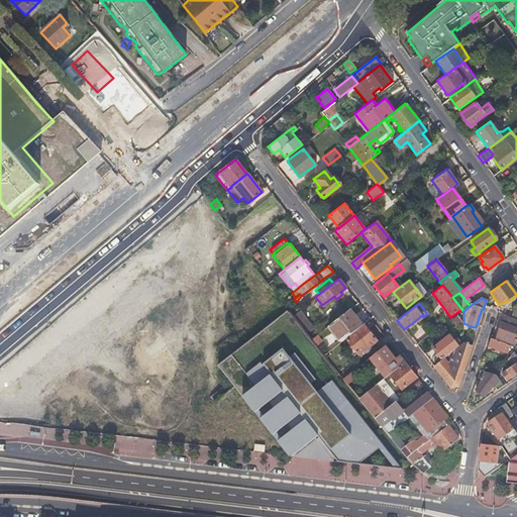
[(339,340),(340,341),(344,338),(362,325),(348,309),(327,326),(328,326),(339,340)]
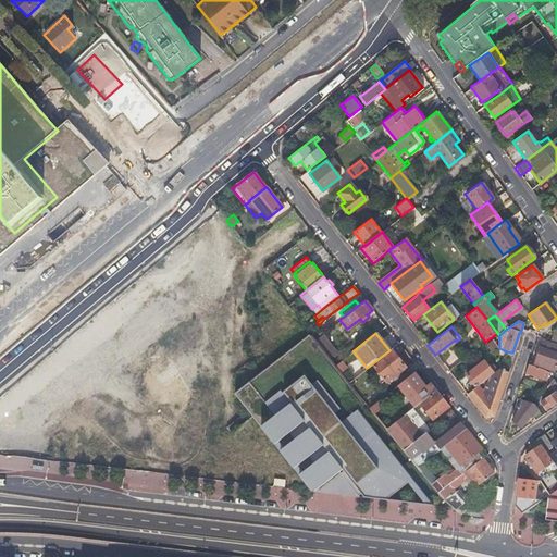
[(310,334),(236,394),(309,491),(317,492),(342,474),(362,499),(435,505),(362,413),(370,408),(310,334)]
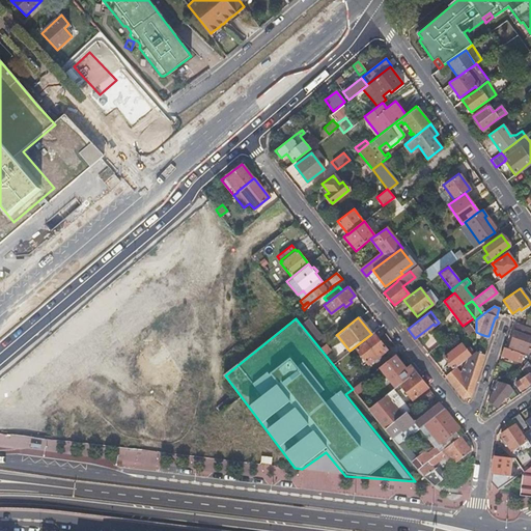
[(311,319),(304,325),(317,342),(320,339),(325,336),(311,319)]
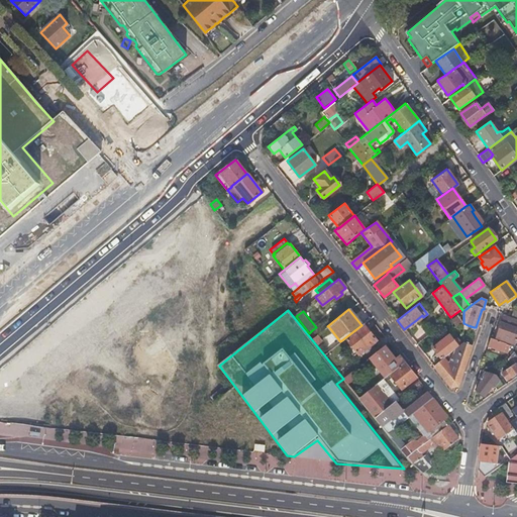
[(457,328),(463,323),(458,315),(452,320),(457,328)]
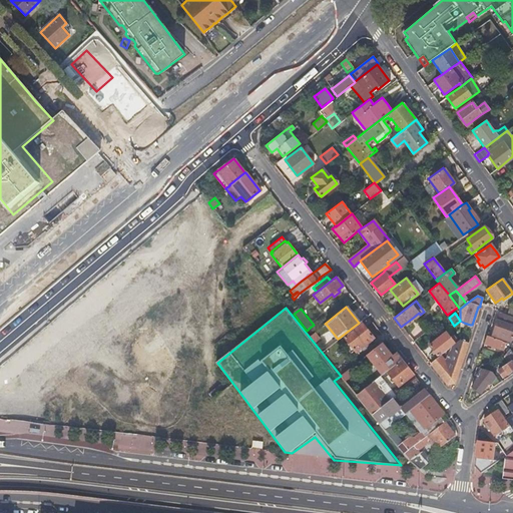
[(512,317),(499,313),(499,314),(494,330),(498,331),(497,336),(511,340),(512,336),(512,317)]
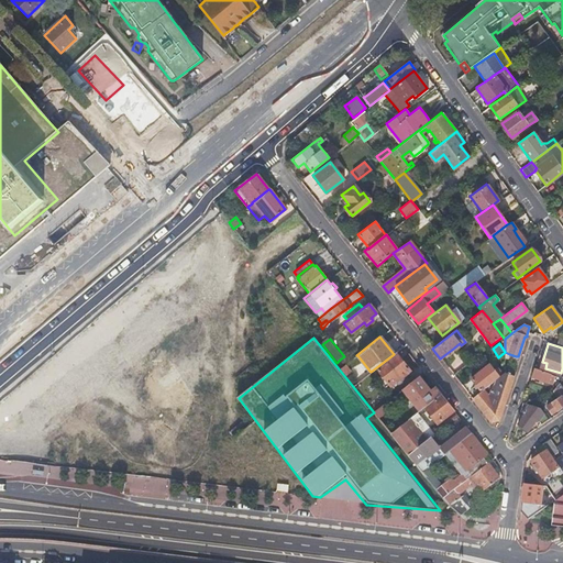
[(444,362),(452,370),(463,360),(455,352),(444,362)]
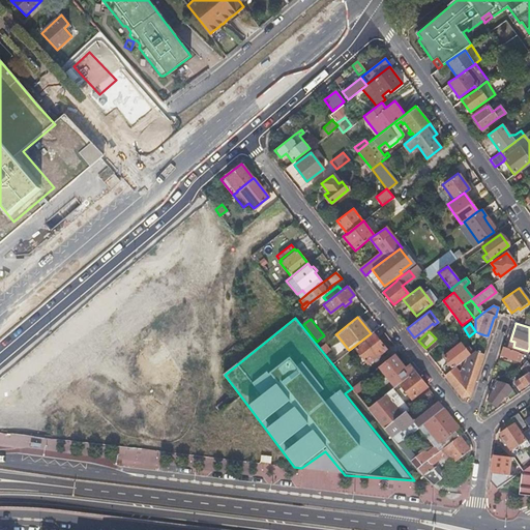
[(371,333),(353,347),(357,351),(353,354),(359,361),(363,358),(366,363),(385,350),(372,332),(371,333)]
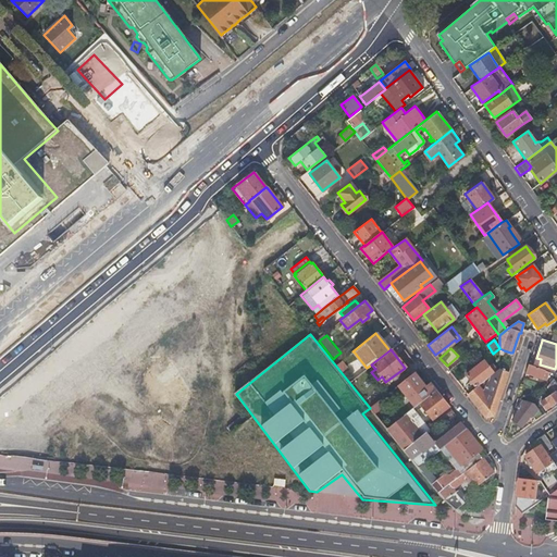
[(363,369),(366,367),(354,351),(351,354),(363,369)]
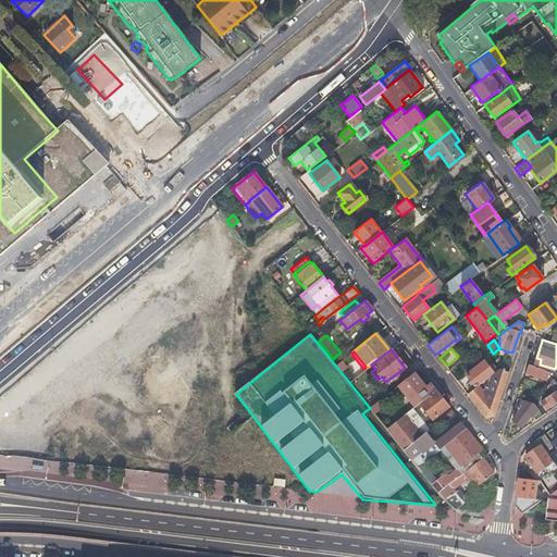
[(466,374),(475,387),(494,373),(496,371),(491,364),(489,367),(484,360),(466,374)]
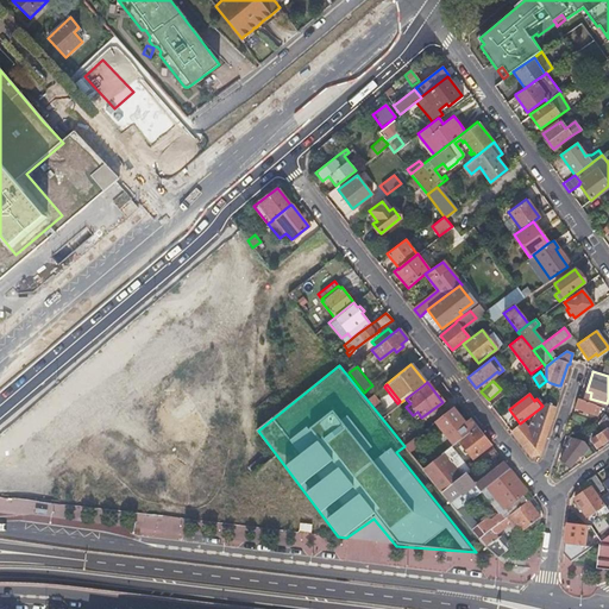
[(370,400),(376,408),(382,403),(376,395),(370,400)]
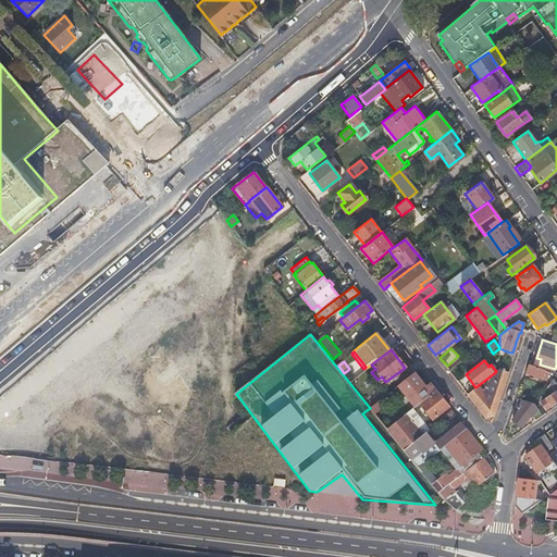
[(534,366),(528,364),(524,373),(545,380),(548,371),(547,370),(536,367),(534,366)]
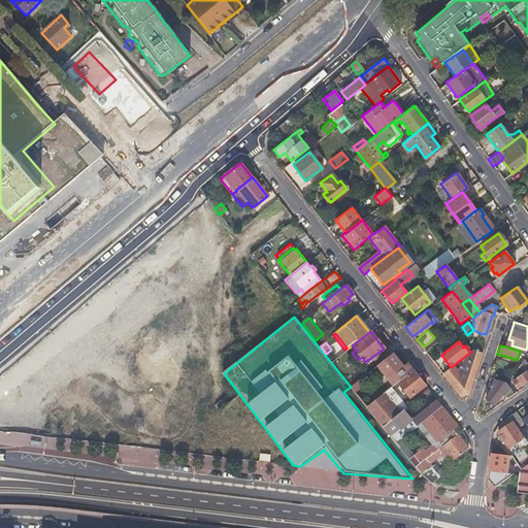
[(451,367),(442,373),(460,396),(468,395),(482,353),(473,350),(470,352),(468,354),(451,367)]
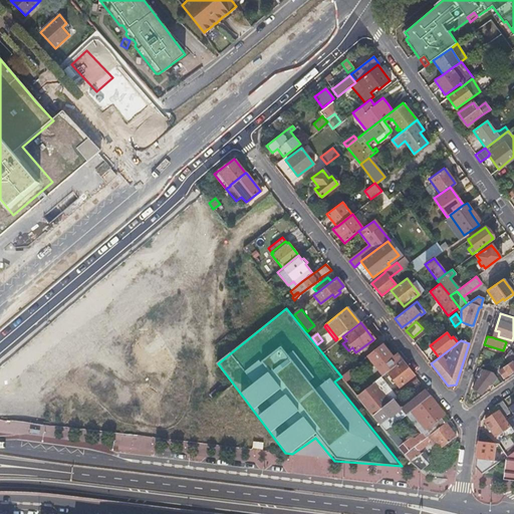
[(341,376),(357,396),(380,376),(387,371),(402,359),(397,353),(392,357),(381,343),(366,355),(375,366),(365,373),(356,363),(341,376)]
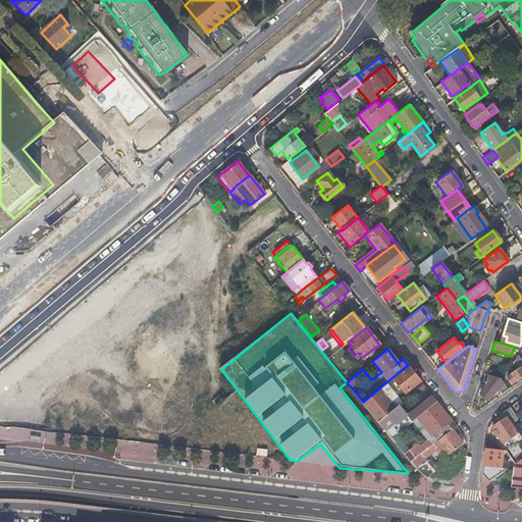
[(503,358),(490,354),(488,361),(501,365),(503,358)]
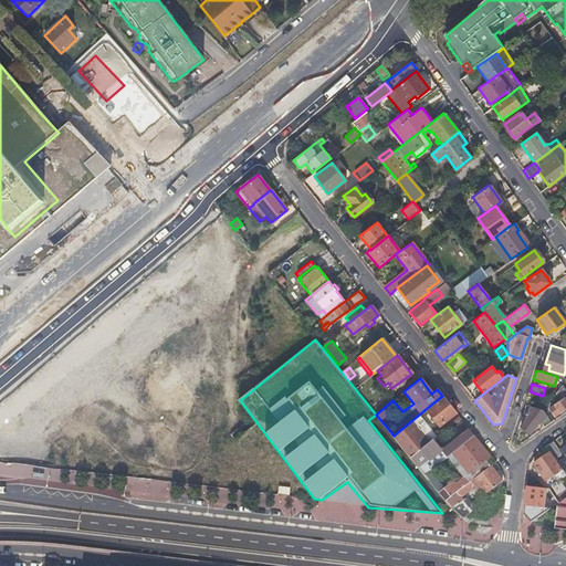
[(563,387),(561,384),(559,386),(555,391),(562,399),(548,408),(554,416),(565,406),(565,390),(563,387)]
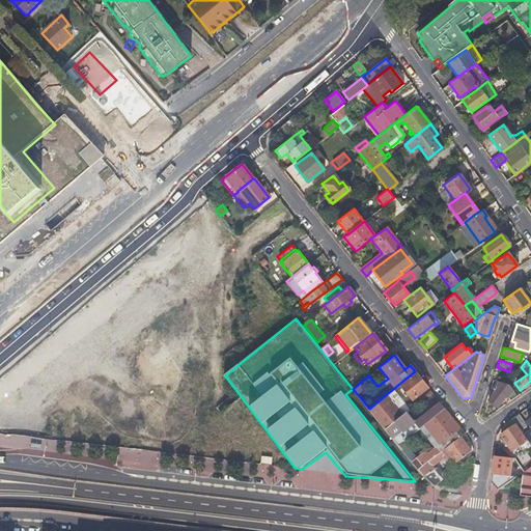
[(412,399),(427,388),(415,371),(399,384),(412,399)]
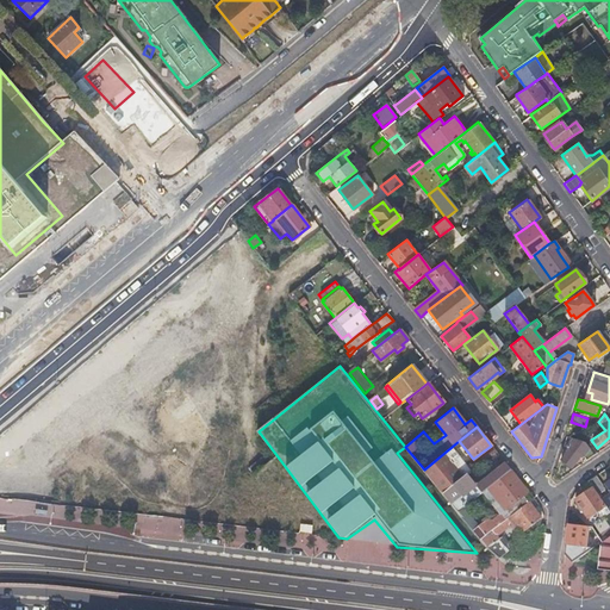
[(586,459),(593,454),(584,441),(573,437),(566,447),(568,448),(560,459),(571,467),(582,454),(584,455),(586,459)]
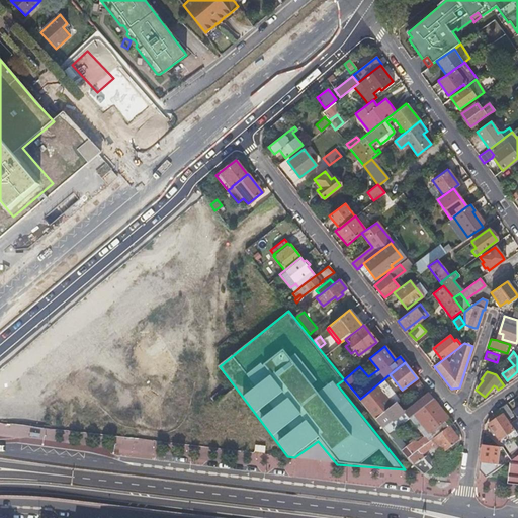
[(360,399),(376,419),(396,402),(400,400),(383,379),(360,399)]
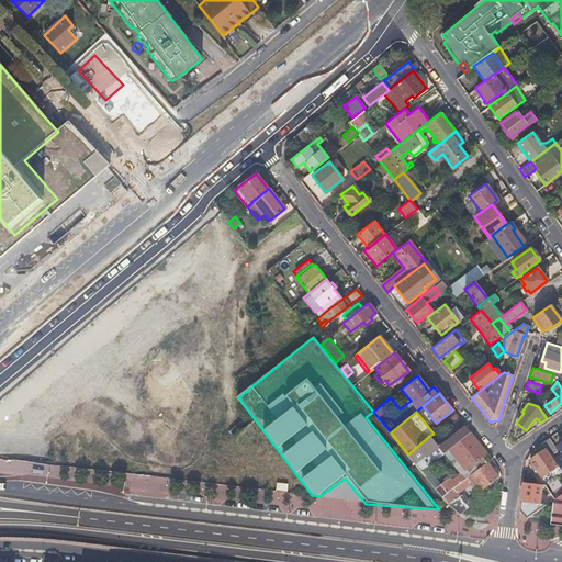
[(449,449),(470,433),(465,426),(438,447),(444,453),(449,449)]
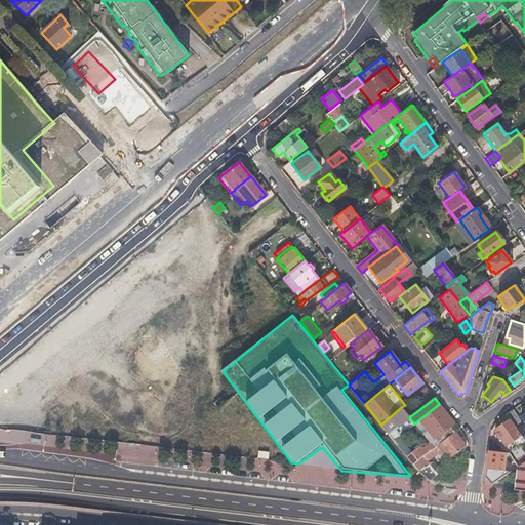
[(438,444),(453,432),(450,427),(454,423),(439,404),(419,419),(438,444)]
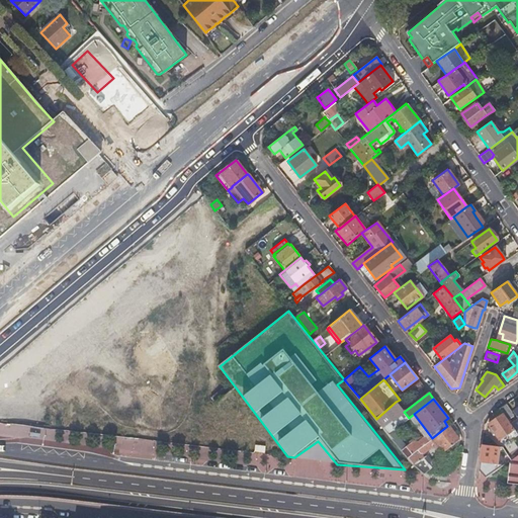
[(376,419),(382,426),(403,410),(396,402),(376,419)]
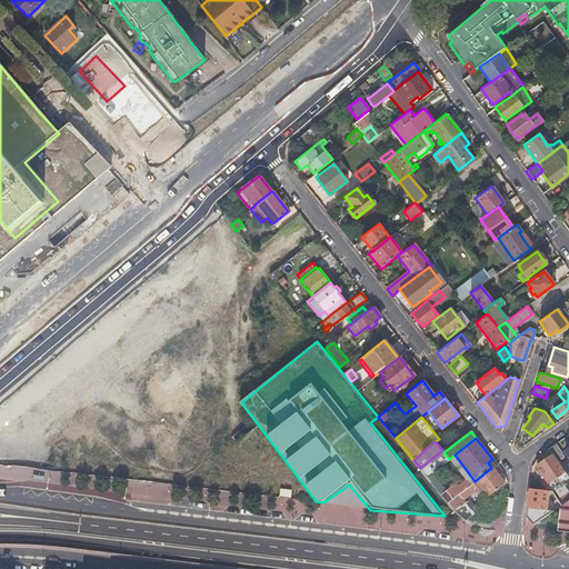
[(552,455),(557,461),(563,456),(555,443),(548,448),(552,455)]
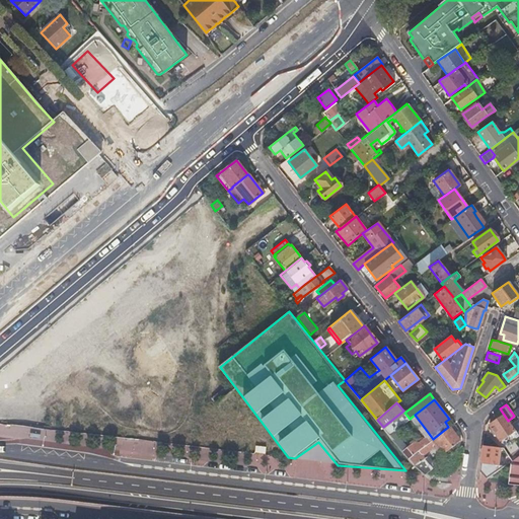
[(383,427),(388,435),(393,431),(410,419),(404,413),(403,411),(383,427)]
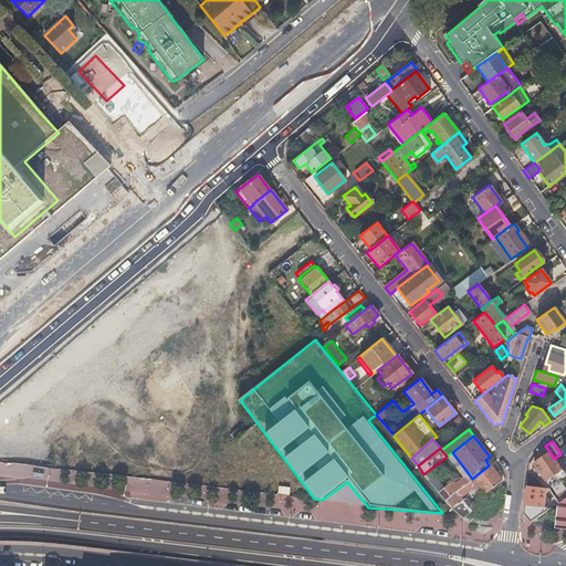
[(562,478),(565,475),(561,469),(554,459),(549,452),(533,463),(538,471),(536,473),(538,477),(541,474),(543,478),(545,481),(557,471),(562,478)]
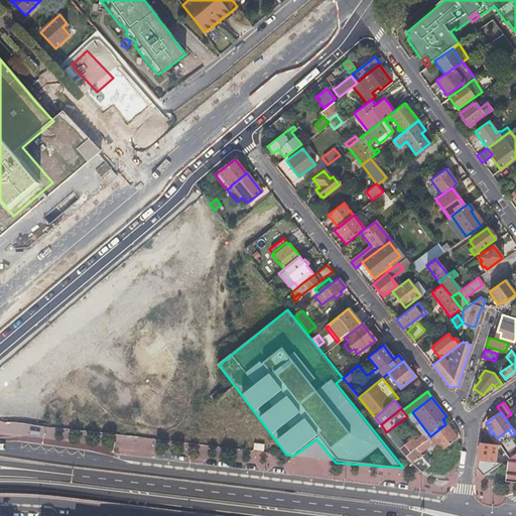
[(406,456),(410,461),(430,444),(437,453),(441,449),(457,437),(445,424),(430,436),(426,439),(418,445),(410,453),(406,456)]
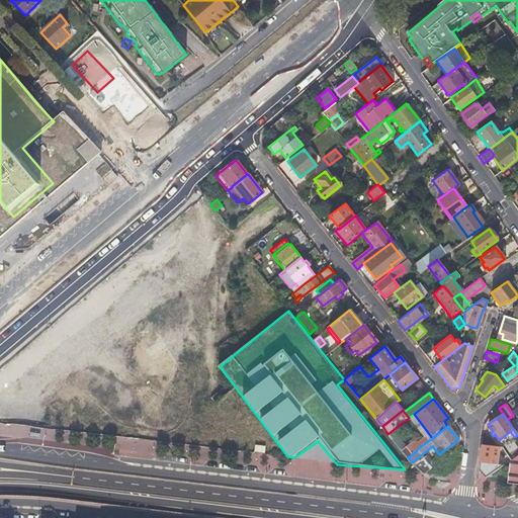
[(387,434),(393,439),(408,457),(412,454),(393,430),(387,434)]
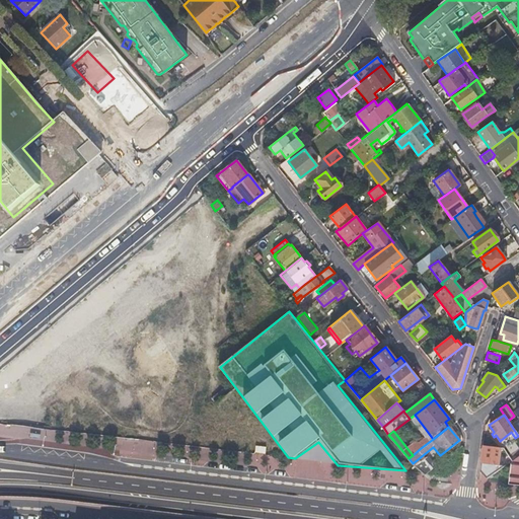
[(421,448),(429,442),(423,434),(420,436),(422,439),(417,443),(421,448)]
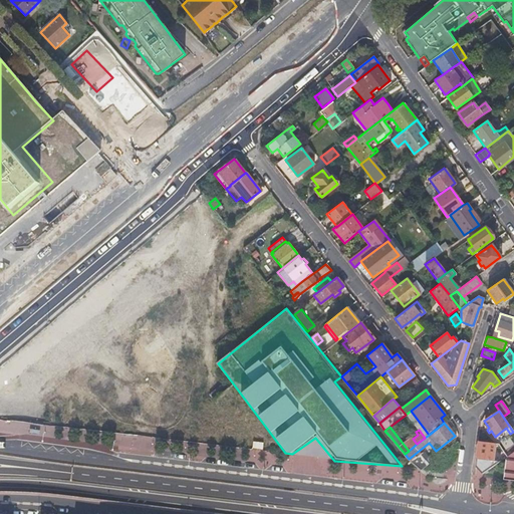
[(493,460),(495,444),(478,442),(476,463),(485,464),(485,459),(493,460)]
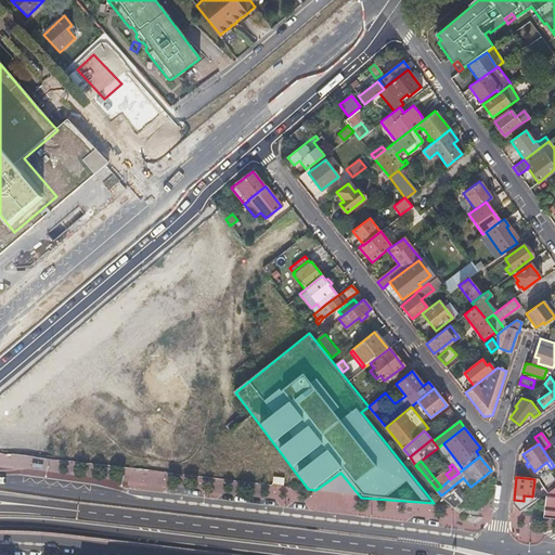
[(546,493),(554,487),(554,485),(552,480),(542,487),(546,493)]
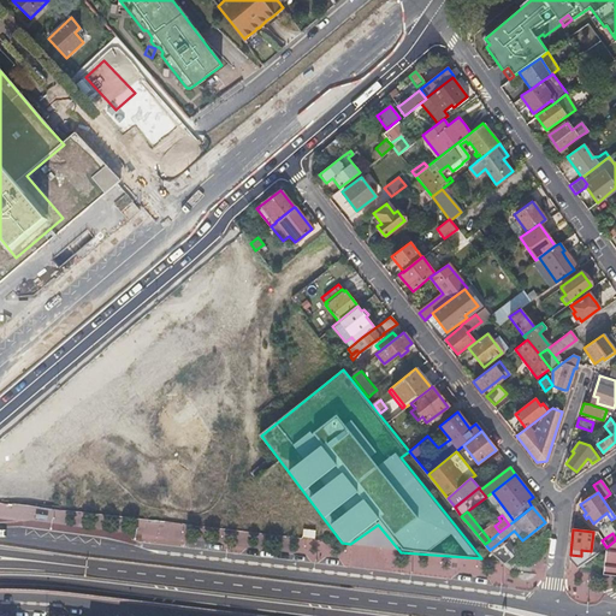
[(615,540),(606,548),(605,548),(603,576),(615,578),(615,540)]
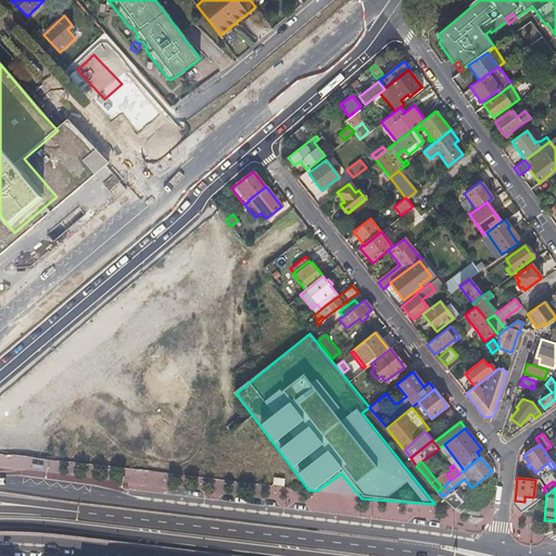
[(455,508),(466,500),(456,490),(444,498),(452,506),(455,508)]
